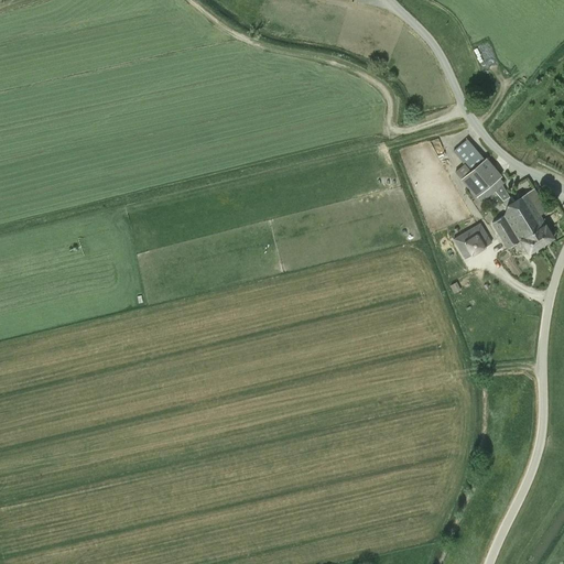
[(481,47),(483,53),(485,53),(486,62),(492,61),(489,45),(481,47)]
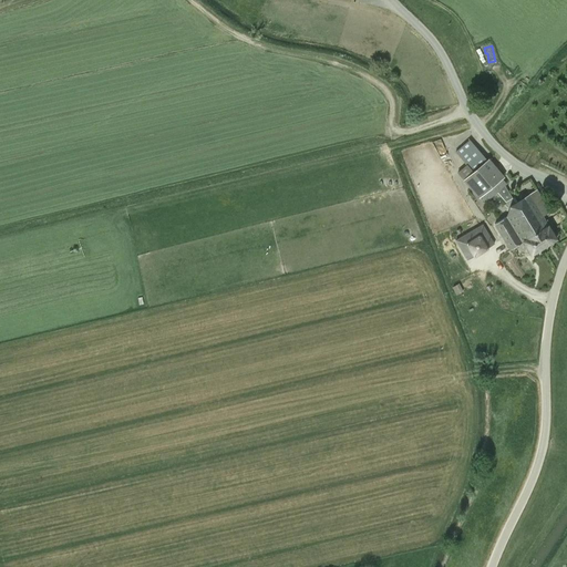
[(505,176),(490,158),(487,160),(470,140),(455,152),(472,173),(464,179),(480,198),(505,176)]
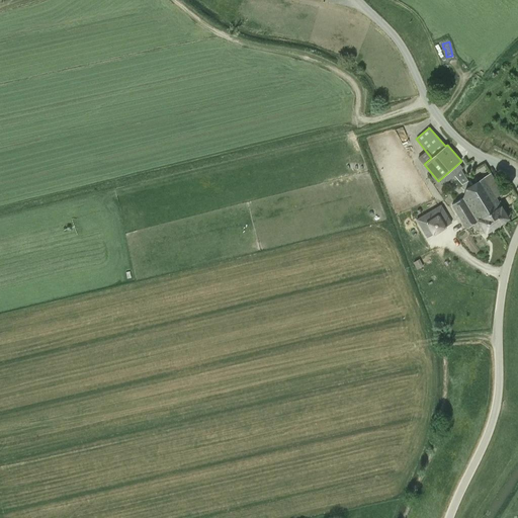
[(471,186),(468,181),(462,185),(463,187),(467,185),(471,192),(451,204),(452,204),(466,228),(479,220),(486,232),(508,219),(496,197),(503,193),(491,173),(484,178),(471,186)]
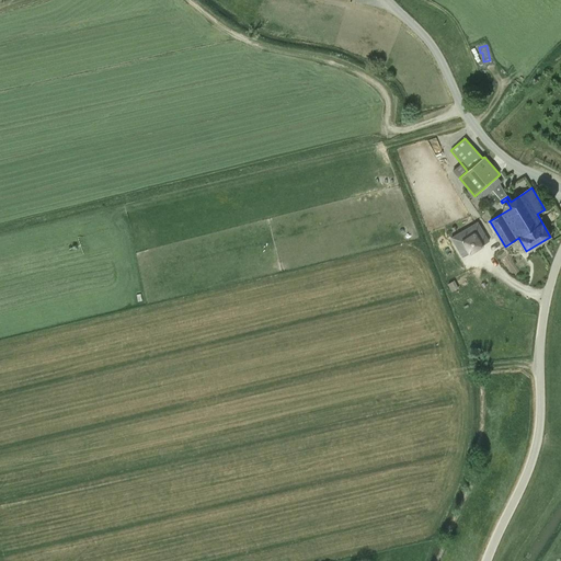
[(478,222),(450,238),(462,258),(489,241),(478,222)]
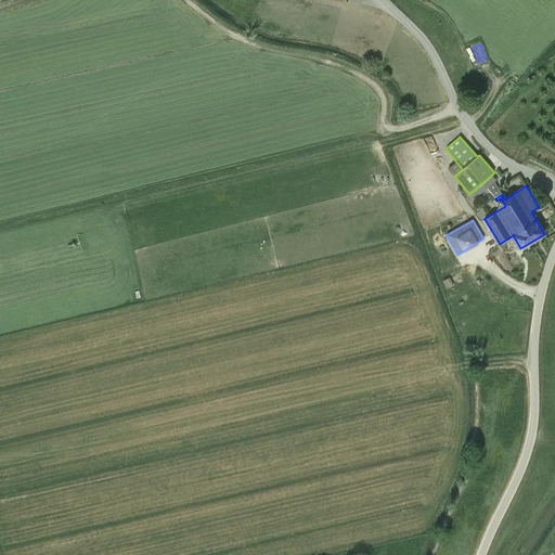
[(447,289),(453,286),(450,278),(442,281),(447,289)]
